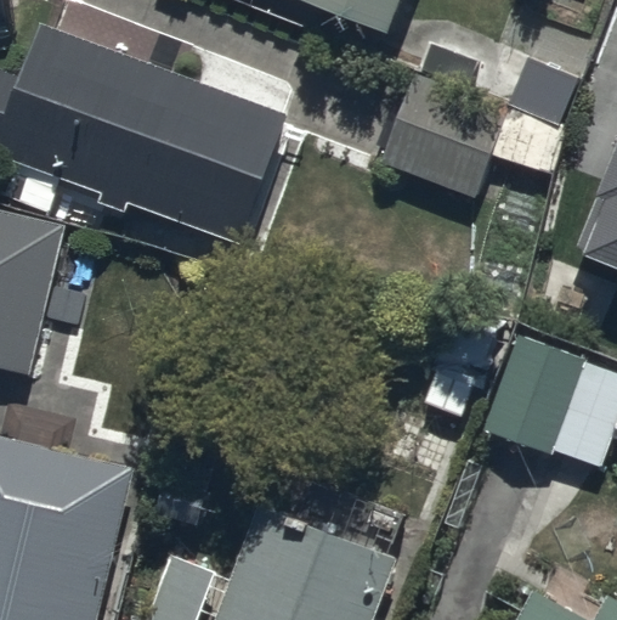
[(296,0),(395,37),(407,0),(296,0)]
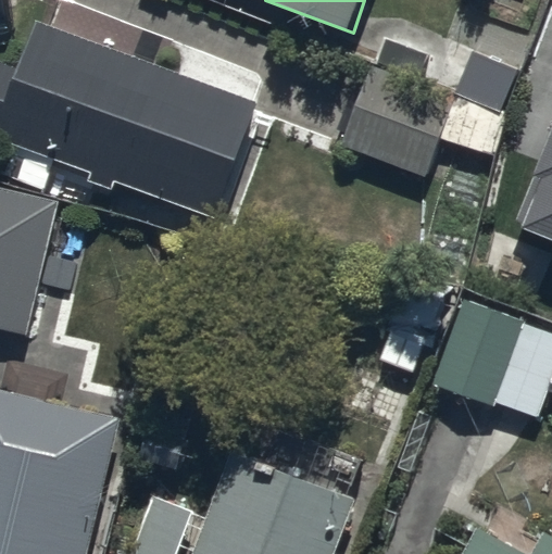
[(264,108),(37,21),(21,65),(0,57),(0,136),(93,172),(89,181),(115,191),(118,180),(222,219),(264,108)]
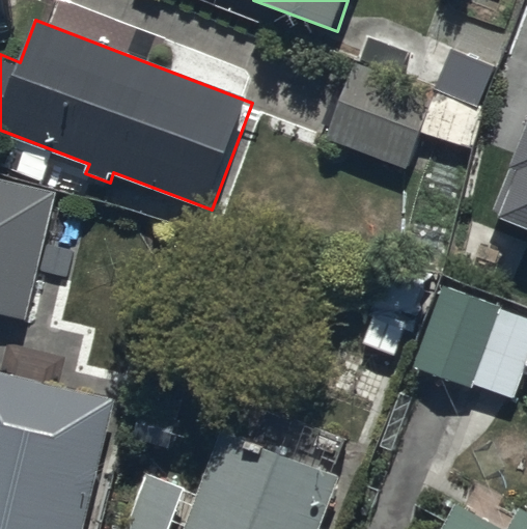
[(436,96),(353,64),(324,137),(407,169),(436,96)]
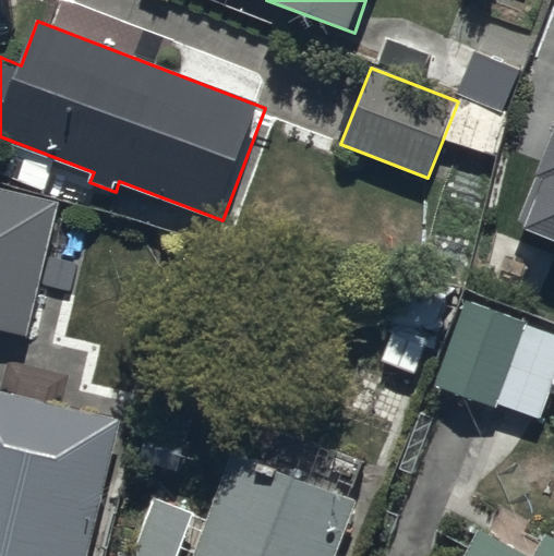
[(553,135),(520,219),(553,232),(553,135)]
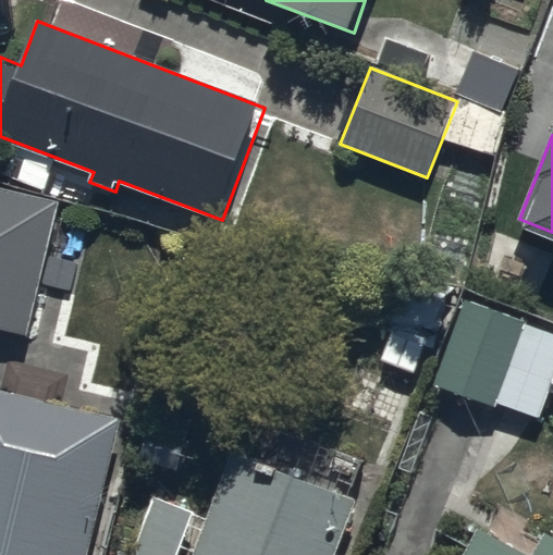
[(0,323),(31,331),(58,202),(0,189),(0,323)]
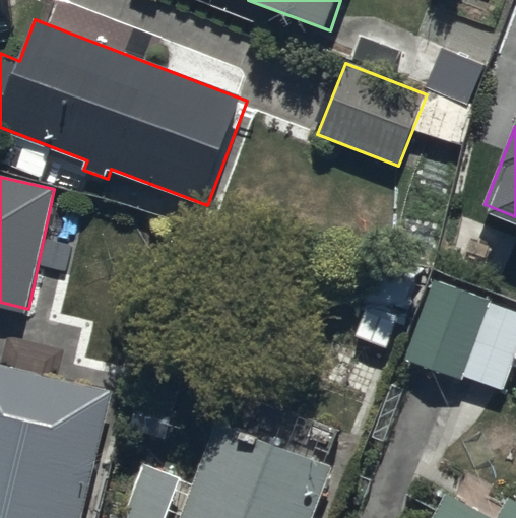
[(515,349),(515,311),(434,279),(403,358),(459,380),(461,375),(500,390),(515,349)]
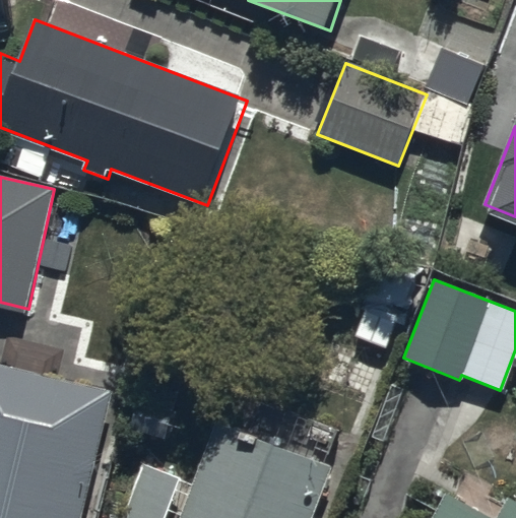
[(85,517),(117,393),(0,364),(0,517),(85,517)]
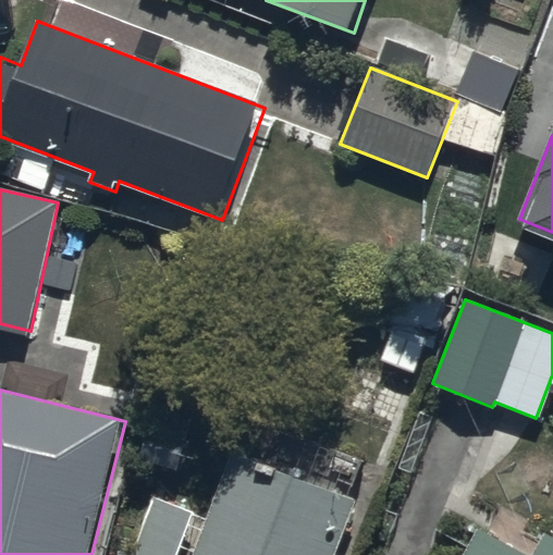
[(154,496),(130,554),(336,554),(359,500),(322,484),(335,453),(255,420),(241,454),(234,451),(206,518),(154,496)]
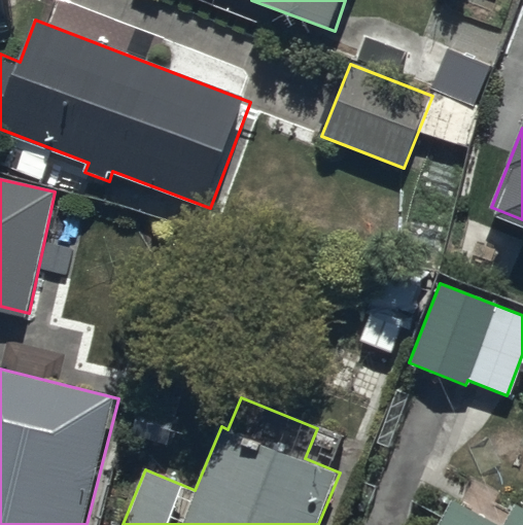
[(522,524),(522,509),(515,504),(504,524),(499,524),(450,498),(436,524),(522,524)]
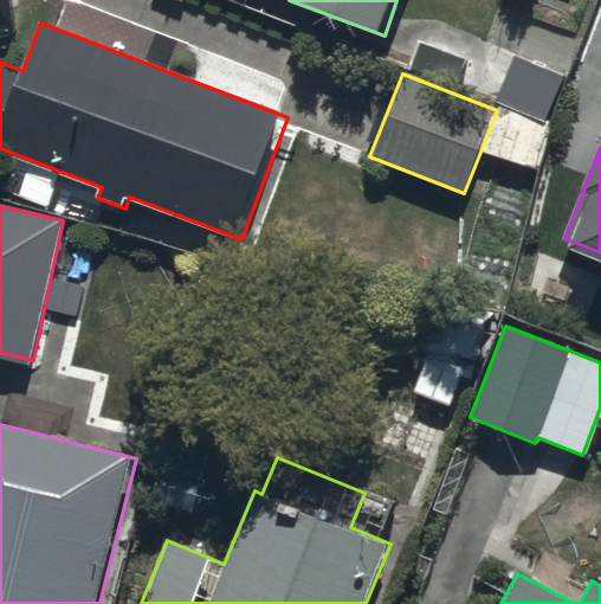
All buildings are outlined.
